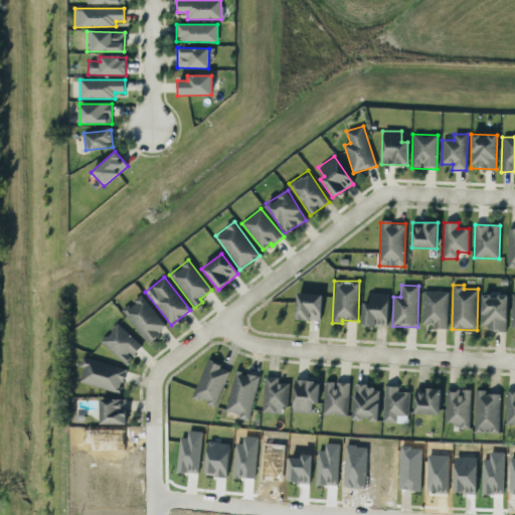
[(447,329),(448,292),(422,292),(421,324),(433,325),(432,329),(447,329)]
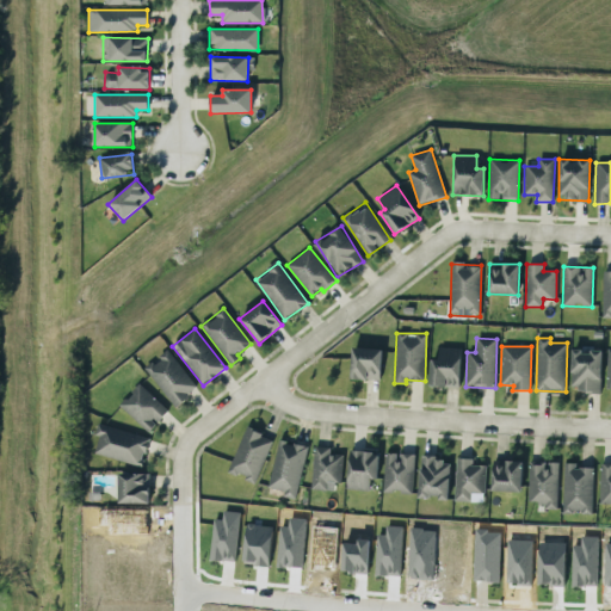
[(381,381),(382,349),(352,347),(351,380),(381,381)]
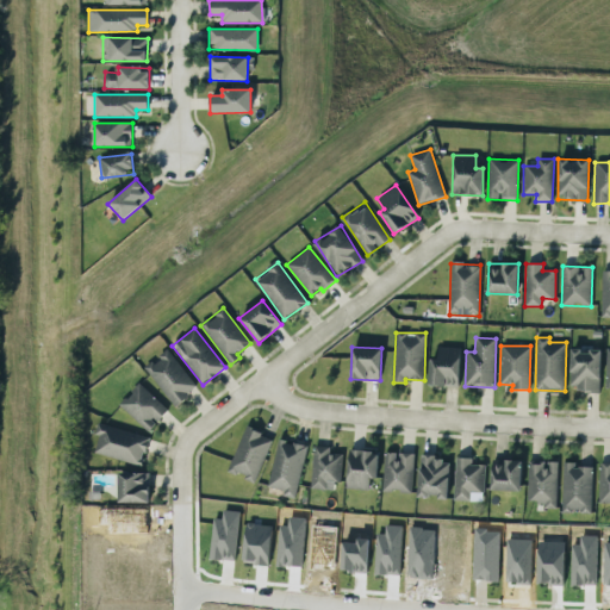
[(429,359),(428,385),(459,386),(460,348),(437,347),(437,359),(429,359)]
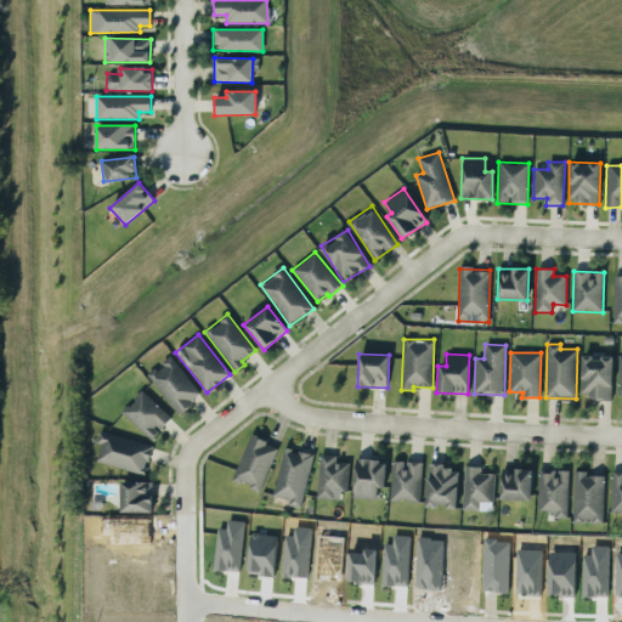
[(202,395),(170,356),(146,375),(179,414),(202,395)]
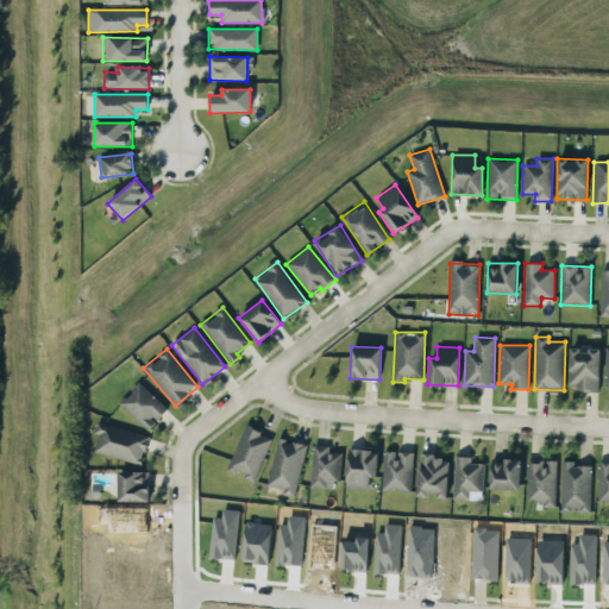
[(600,349),(570,349),(569,390),(598,390),(600,349)]
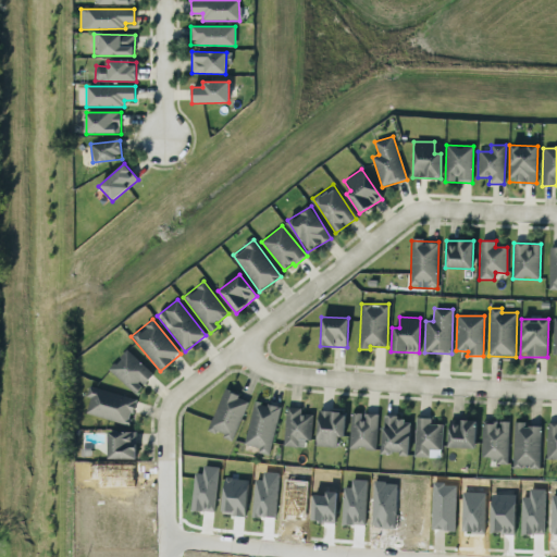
[(135,394),(153,374),(126,349),(108,369),(135,394)]
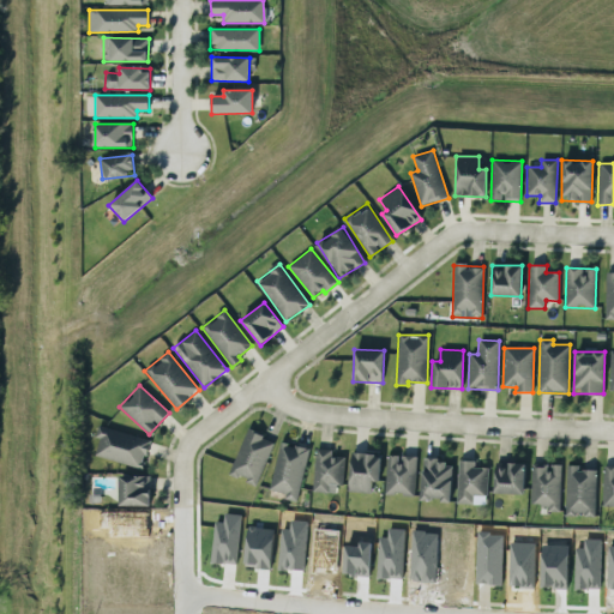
[(94,457),(144,467),(150,438),(100,428),(94,457)]
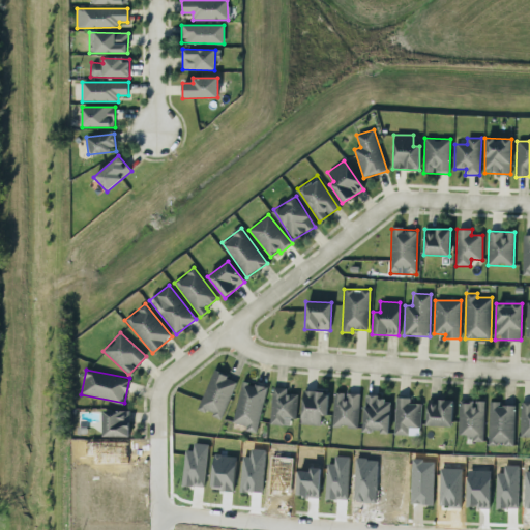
[(237,381),(213,372),(198,410),(222,419),(237,381)]
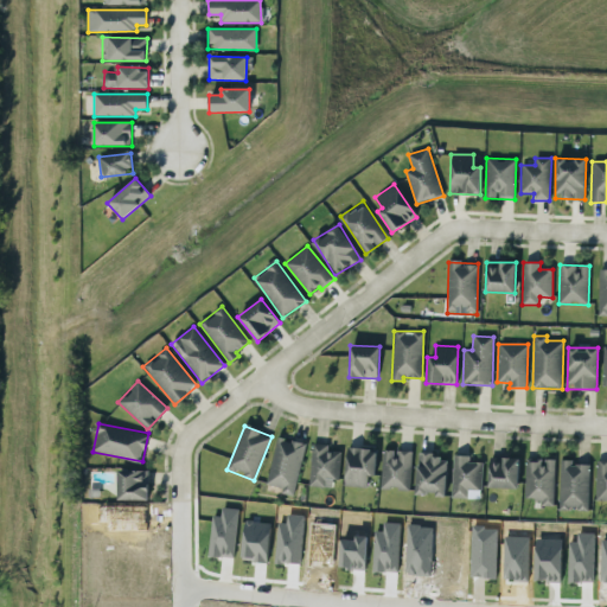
[(305,443),(276,436),(266,487),(294,493),(305,443)]
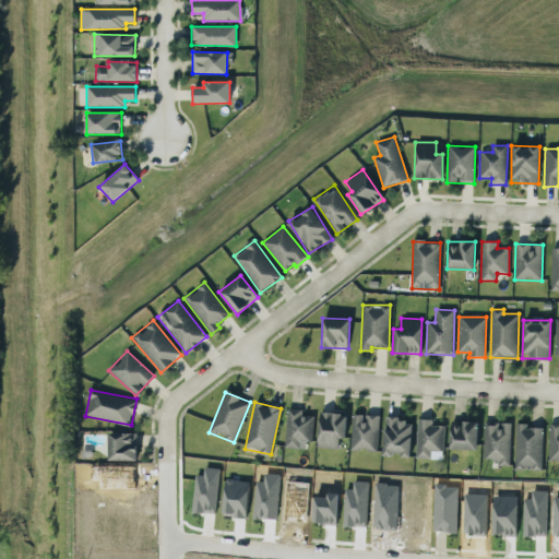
[(310,449),(312,416),(301,415),(301,409),(286,408),(285,448),(310,449)]
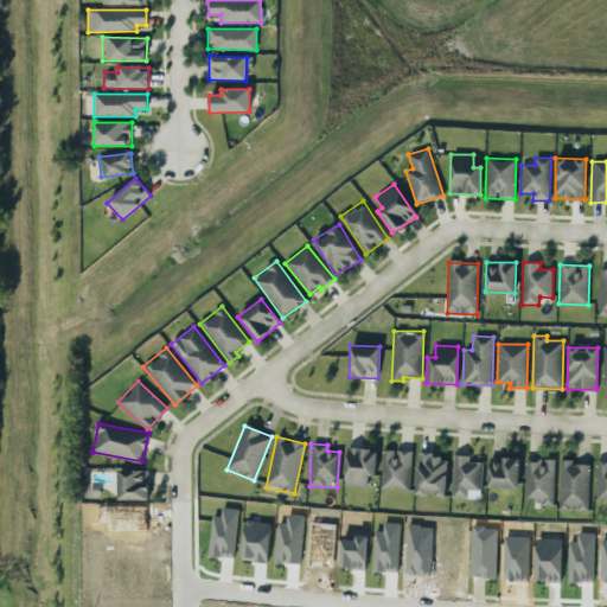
[(376,448),(346,447),(345,486),(368,487),(368,477),(376,477),(376,448)]
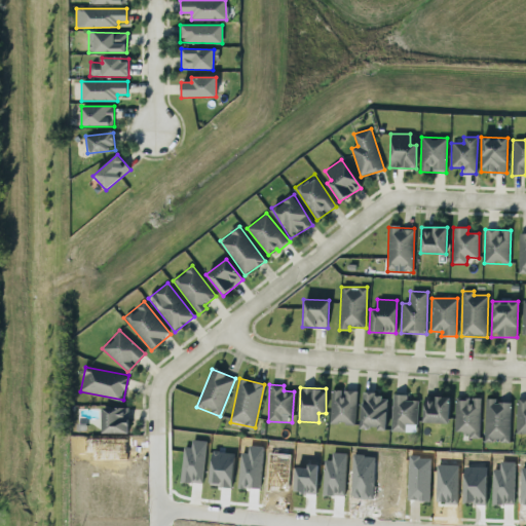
[(330,424),(355,425),(357,390),(331,389),(330,424)]
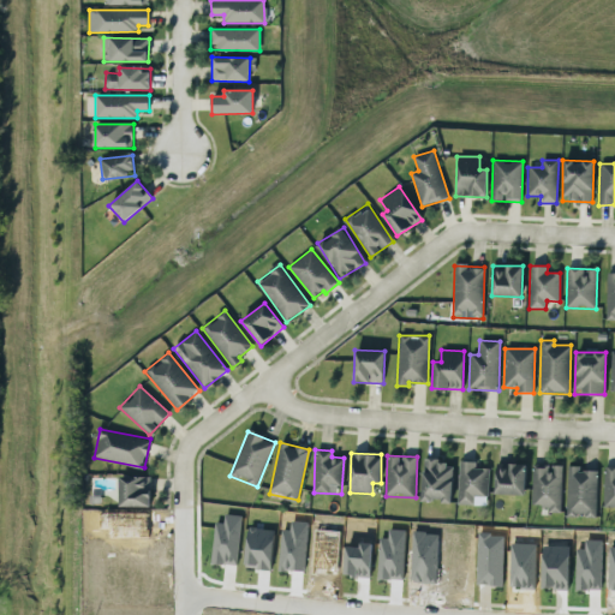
[(421,502),(452,502),(453,461),(422,461),(421,502)]
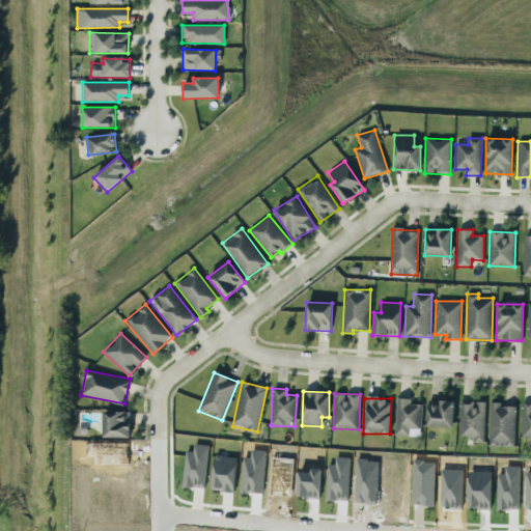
[(422,404),(411,404),(411,398),(396,398),(395,436),(421,437),(422,404)]
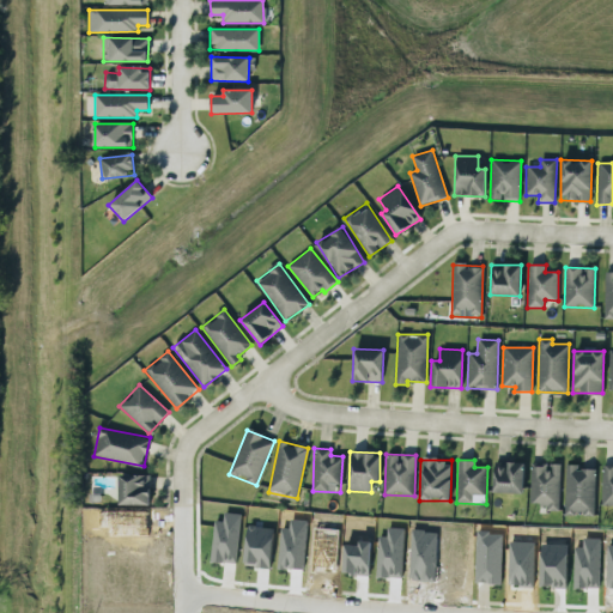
[(525,462),(493,461),(492,492),(523,493),(525,462)]
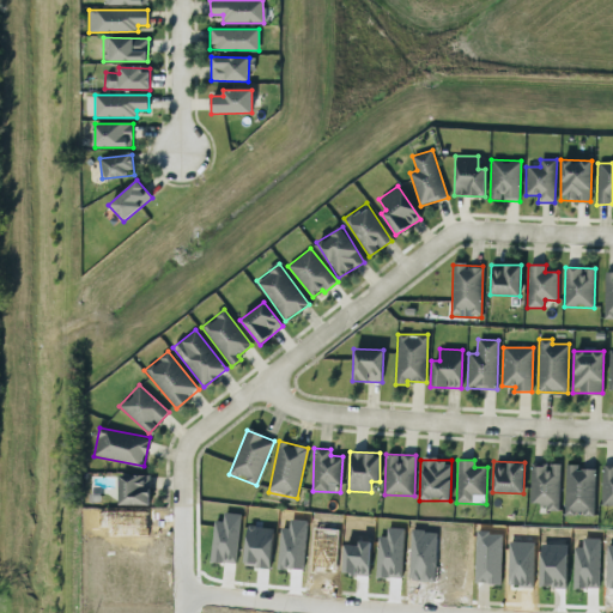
[(529,507),(559,508),(560,463),(530,463),(529,507)]
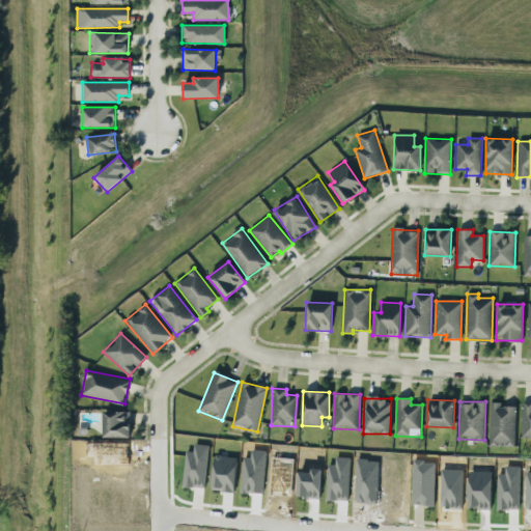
[(515,407),(500,406),(500,402),(490,402),(488,446),(514,447),(515,407)]
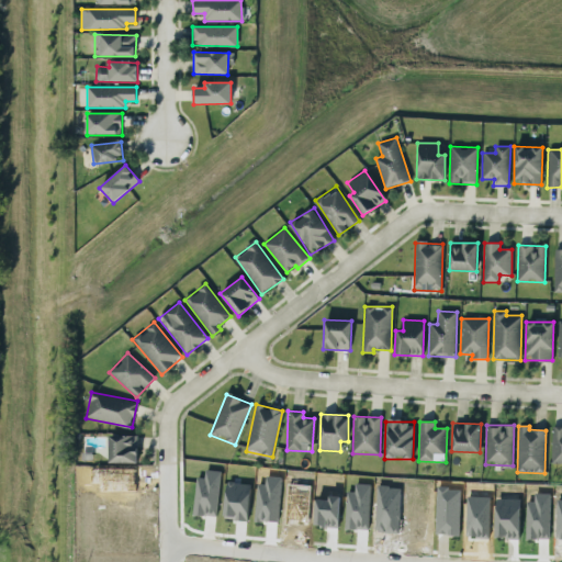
[(561,427),(551,427),(551,463),(561,463),(561,427)]
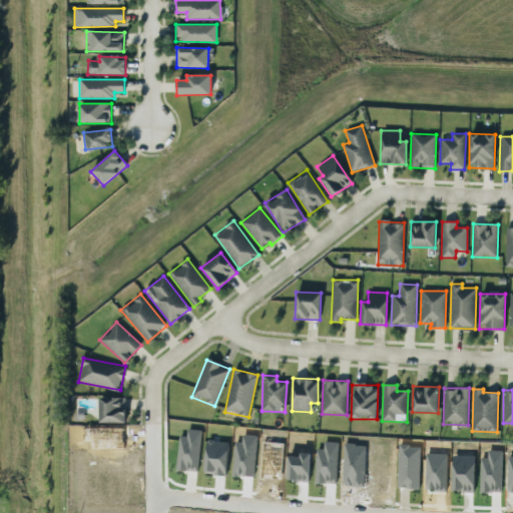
[(125,423),(126,398),(98,397),(98,422),(125,423)]
